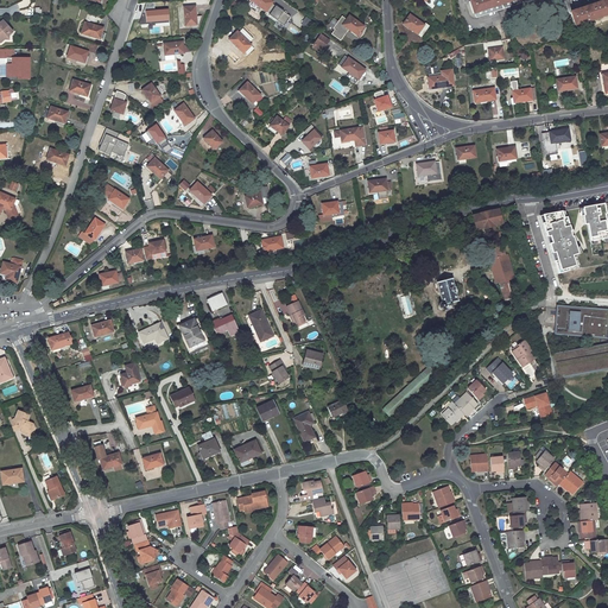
[(268,0),(249,0),(251,0),(266,12),(272,2),(268,0)]
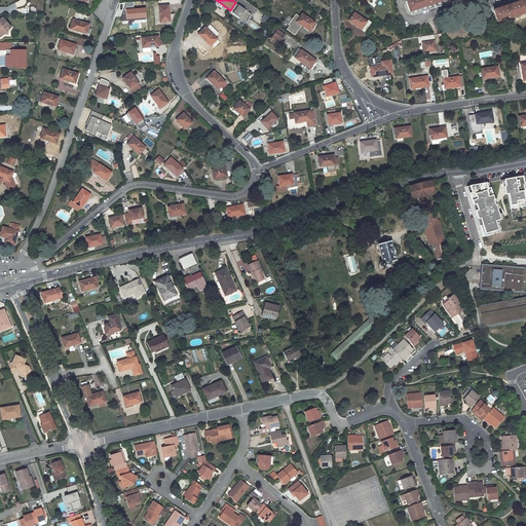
[(412,0),(405,2),(409,12),(447,0),(412,0)]
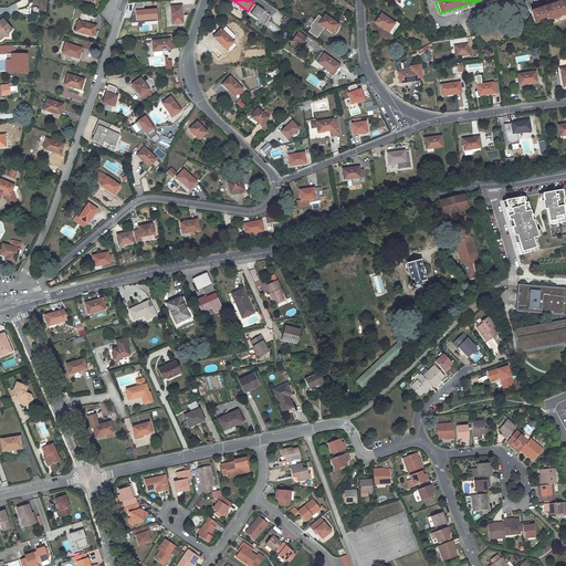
[(534,23),(565,12),(565,0),(531,12),(534,23)]
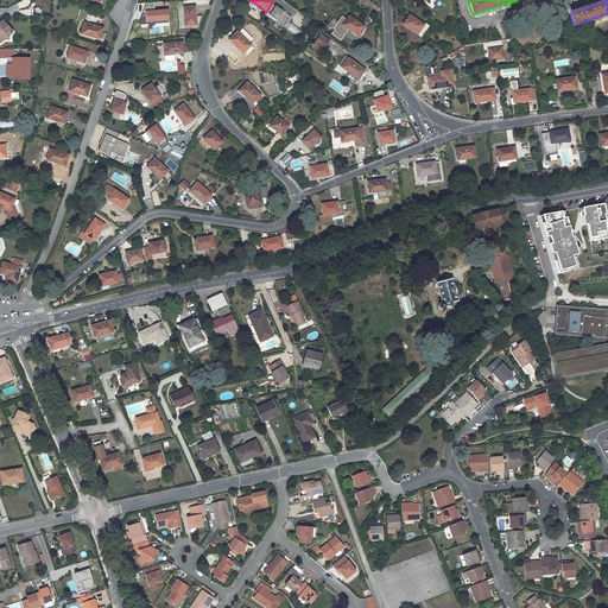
[(283,26),(290,17),(273,4),(265,13),(283,26)]
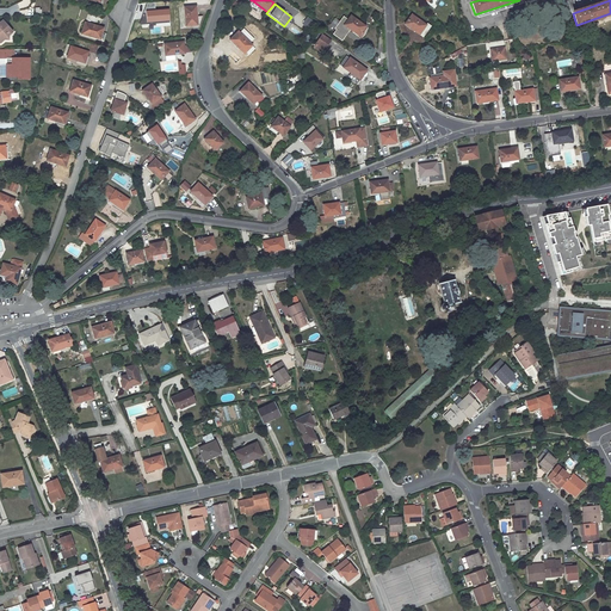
[(184,7),(186,26),(197,25),(196,6),(184,7)]
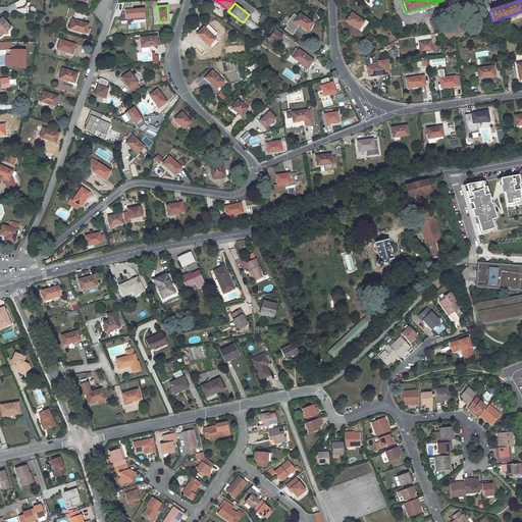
[(295,15),(291,12),(283,22),(284,23),(281,28),(293,36),(300,25),(307,31),(312,22),(298,12),(295,15)]
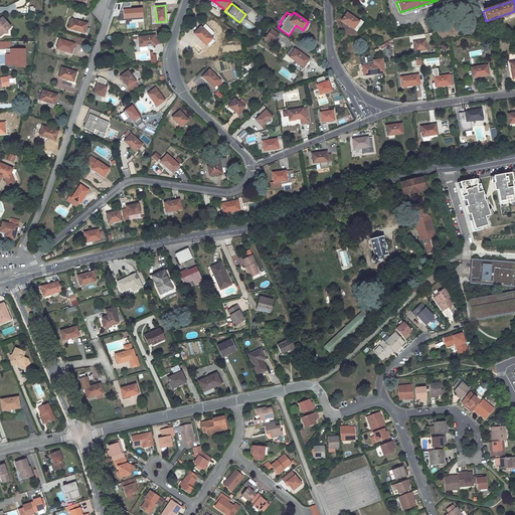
[(347,12),(341,21),(357,31),(364,22),(360,19),(359,21),(347,12)]
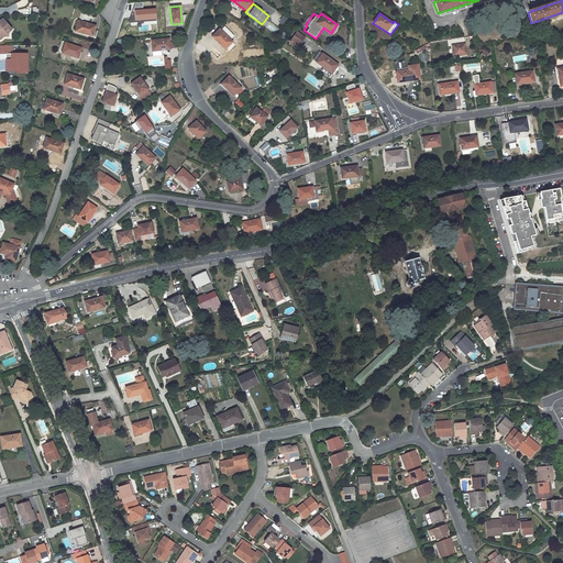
[(0,35),(2,33),(7,34),(7,30),(10,28),(3,21),(0,23),(0,35)]
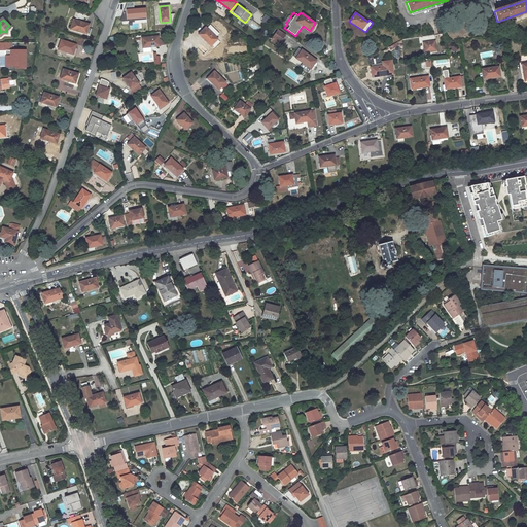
[(90,25),(73,20),(71,29),(86,34),(90,25)]
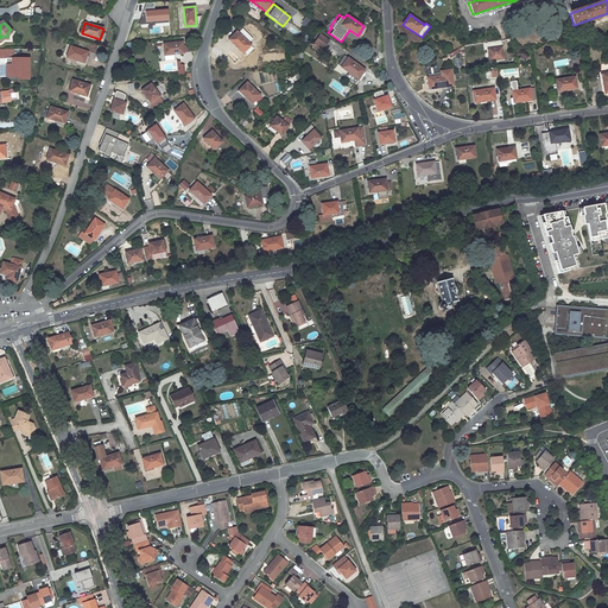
[(287,29),(297,36),(301,31),(291,24),(287,29)]
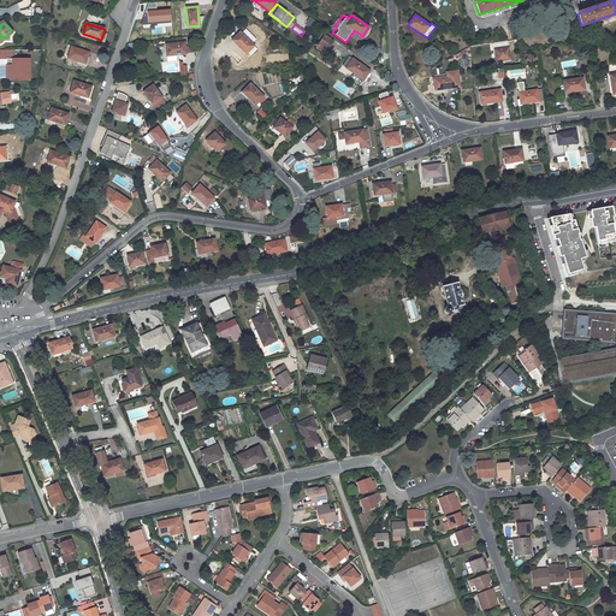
[(241,33),(232,40),(247,54),(249,51),(253,53),(258,48),(241,33)]
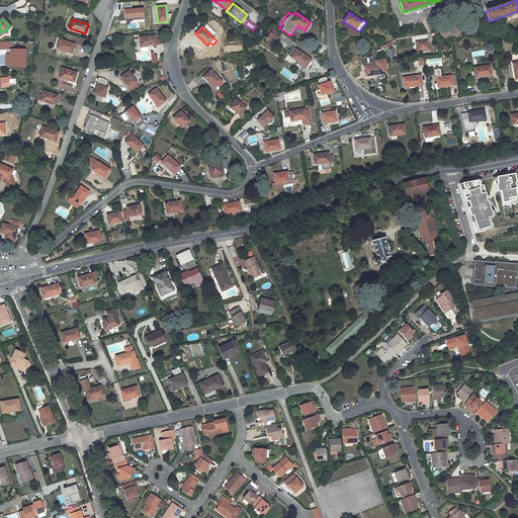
[(273,29),(266,40),(273,46),(281,35),(273,29)]
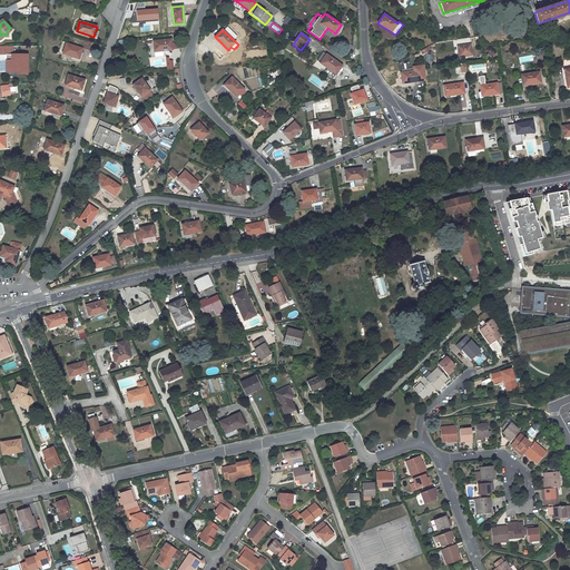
[(153,41),(154,52),(173,50),(170,39),(153,41)]
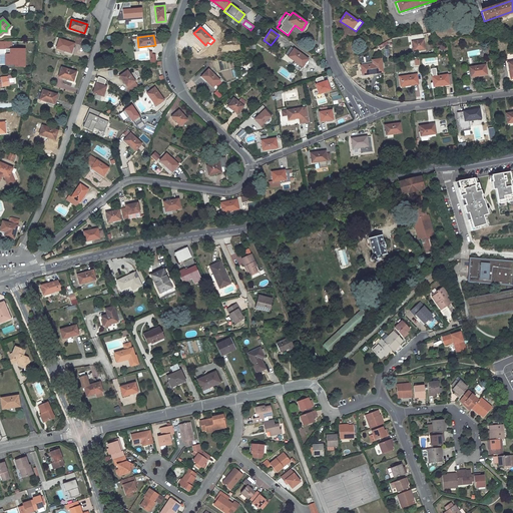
[(60,39),(57,48),(71,53),(74,44),(60,39)]
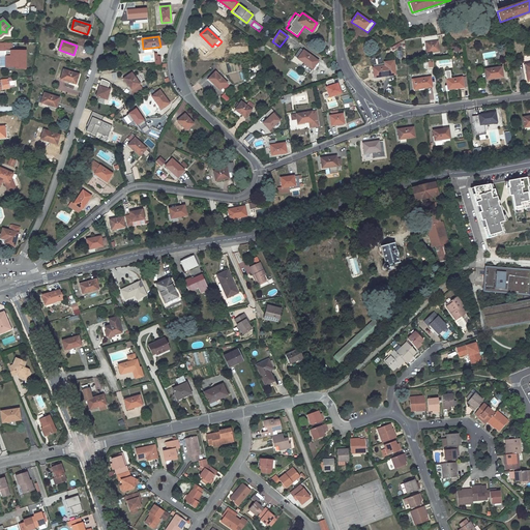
[(425,43),(427,53),(439,51),(438,41),(425,43)]
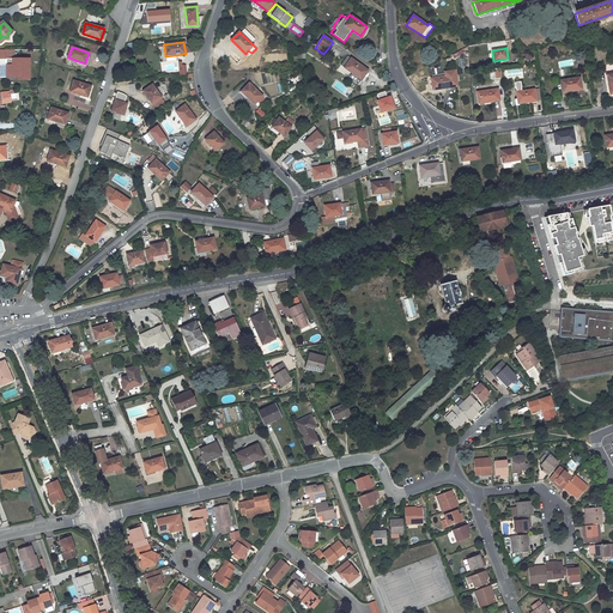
[(0,77),(18,77),(30,77),(30,59),(14,59),(12,59),(12,50),(0,49),(0,59),(7,59),(7,65),(0,65),(0,77)]
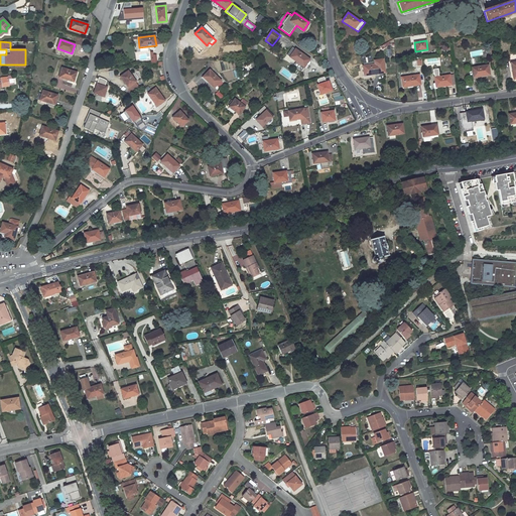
[(295,49),(290,57),(304,68),(309,59),(295,49)]
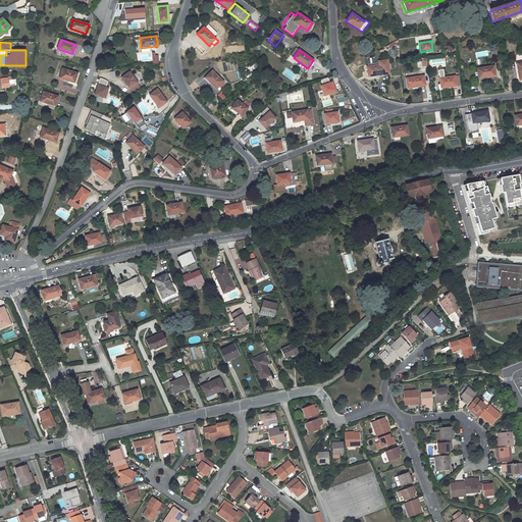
[(152,63),(159,63),(158,55),(154,55),(154,51),(137,52),(138,62),(152,61),(152,63)]
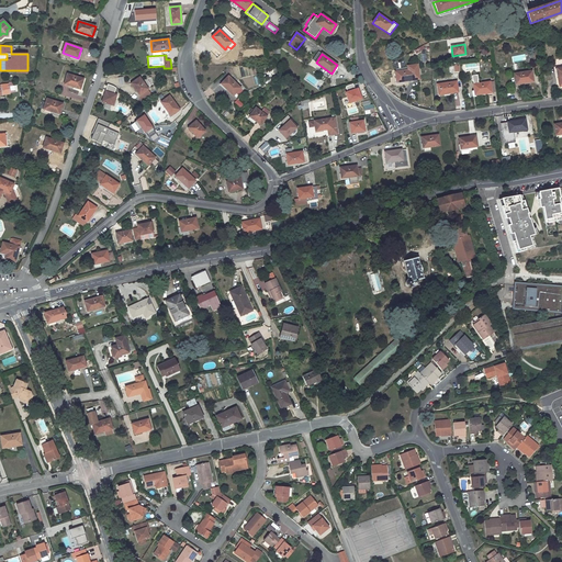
[(417,65),(407,66),(408,70),(395,72),(396,82),(419,79),(417,65)]
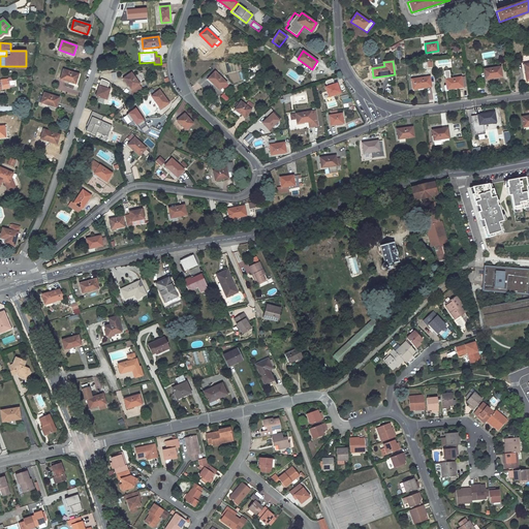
[(225,62),(225,72),(238,72),(238,62),(225,62)]
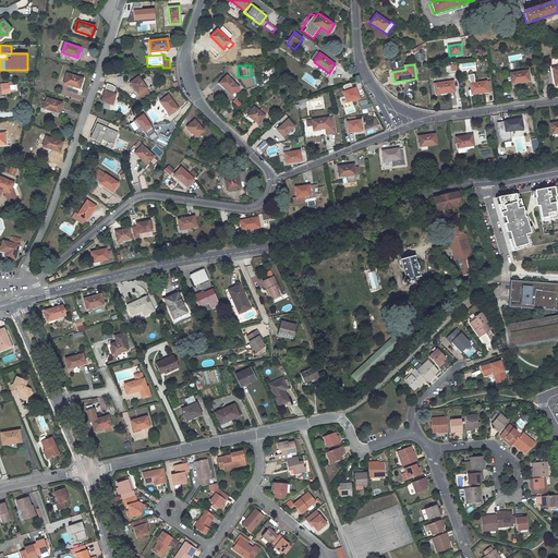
[(528,71),(510,73),(512,84),(530,81),(528,71)]
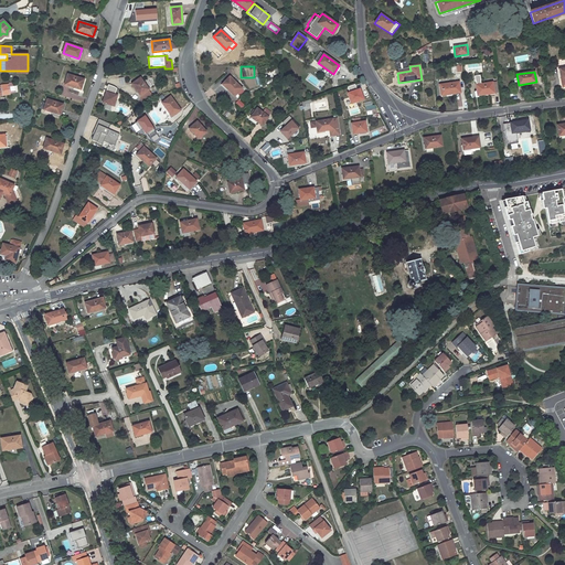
[(67,74),(65,85),(81,89),(84,80),(67,74)]
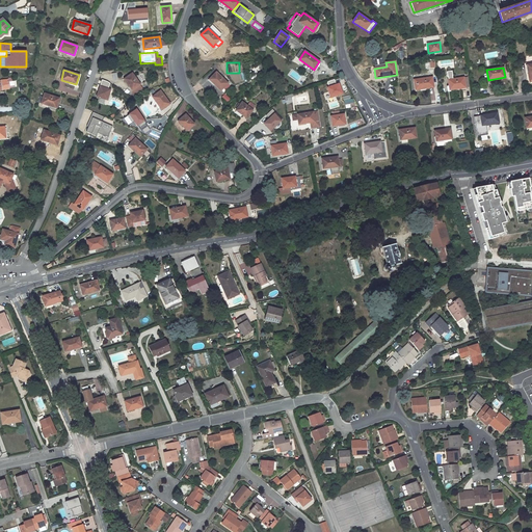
[(244,72),(233,74),(235,83),(246,81),(244,72)]
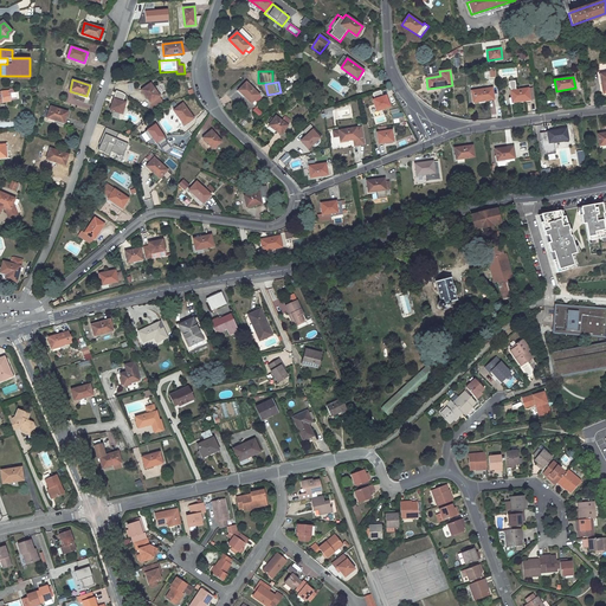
[(160,96),(150,83),(141,90),(150,103),(160,96)]
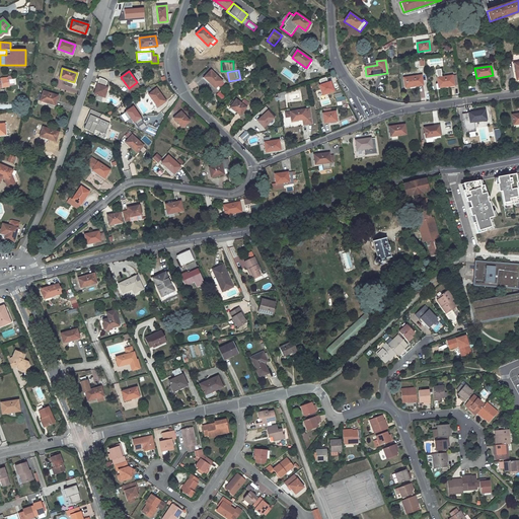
[(211,71),(204,78),(215,88),(222,81),(211,71)]
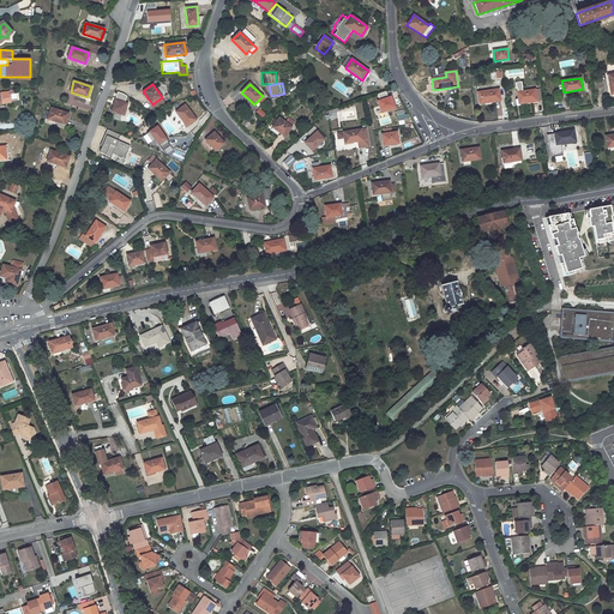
[(535,90),(523,91),(523,89),(518,90),(518,92),(517,92),(519,104),(536,101),(535,90)]
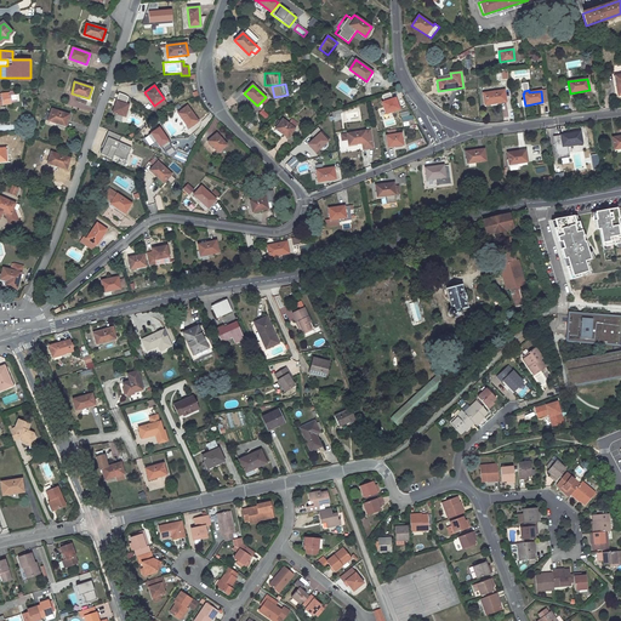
[(0,100),(3,100),(3,104),(11,103),(11,102),(10,95),(13,93),(13,91),(10,91),(10,92),(0,93),(0,100)]
